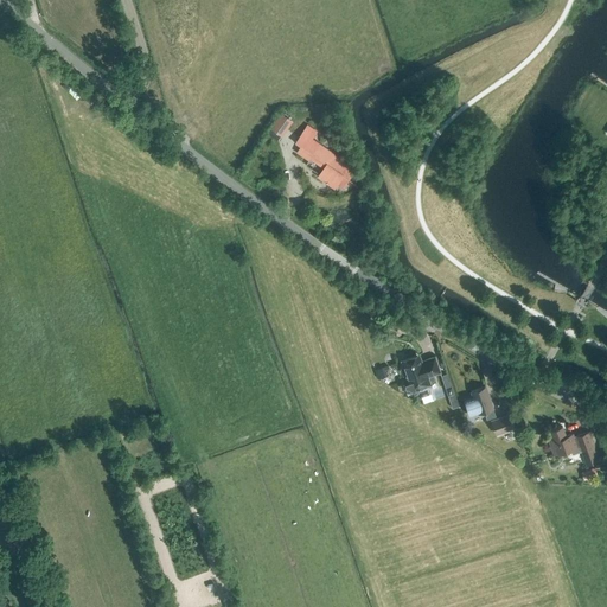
[(282,136),(292,122),(281,115),(272,129),(282,136)]
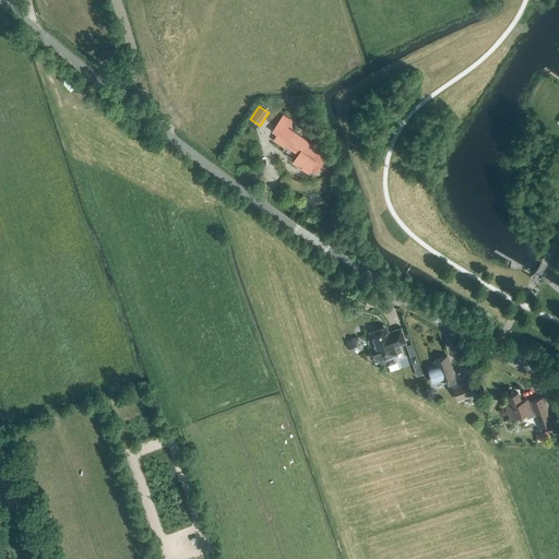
[(326,156),(294,133),(287,128),(292,121),(283,115),(272,131),(276,134),(273,140),(284,147),(286,144),(299,154),(294,162),(308,171),(310,168),(316,171),(326,156)]
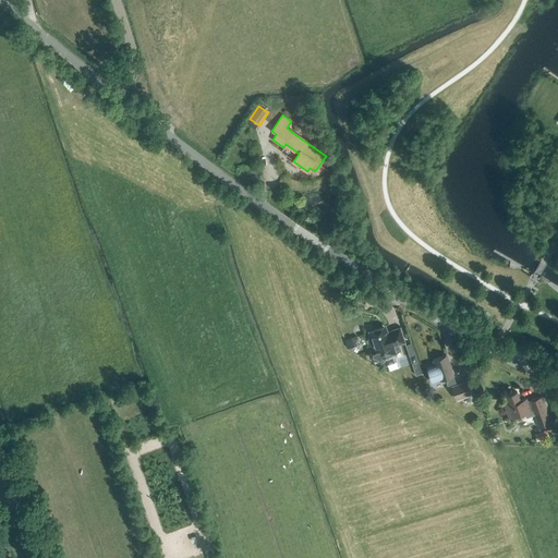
[(329,219),(329,223),(332,227),(337,225),(338,220),(334,217),(329,219)]
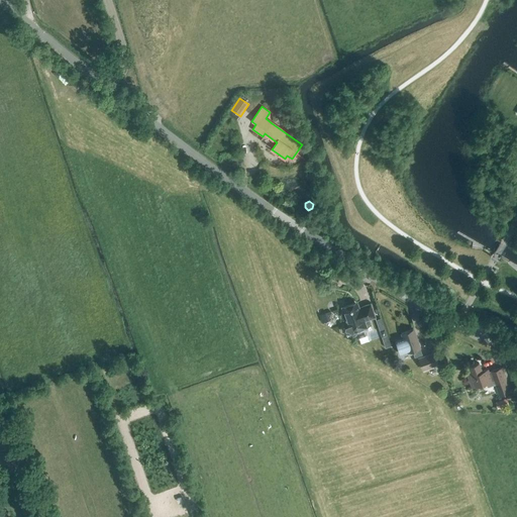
[(342,323),(340,327),(342,331),(352,335),(355,334),(358,330),(366,327),(366,325),(370,323),(369,319),(375,317),(371,303),(359,307),(357,302),(341,307),(347,322),(342,323)]
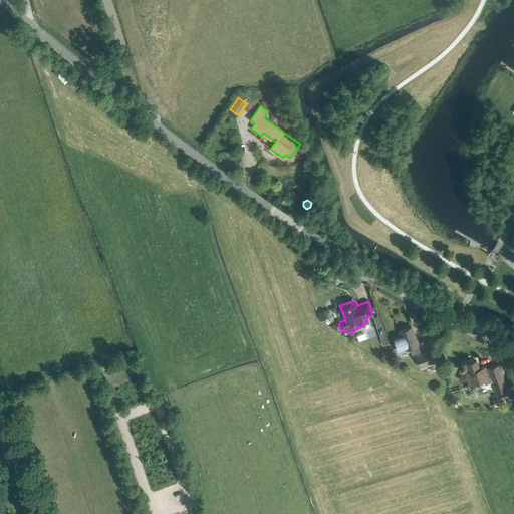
[(322,320),(330,316),(327,309),(319,312),(322,320)]
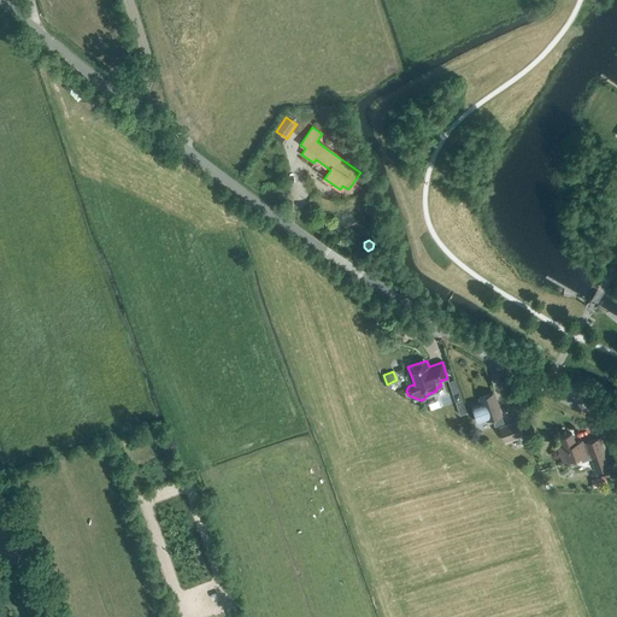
[(458,377),(451,380),(462,413),(469,411),(458,377)]
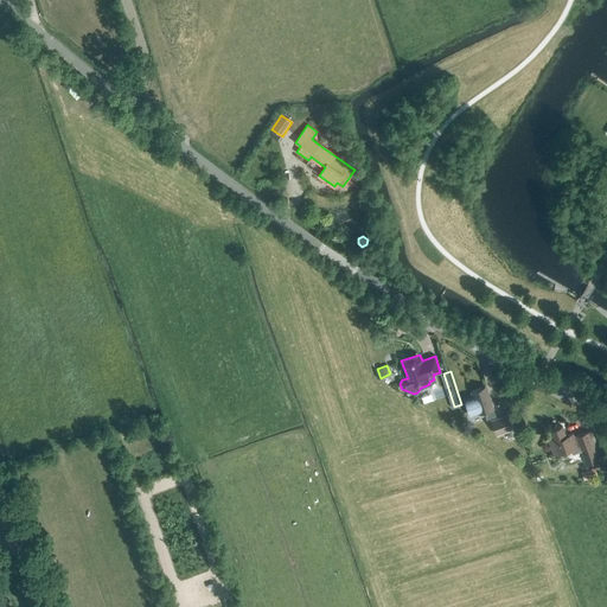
[(474,398),(465,401),(470,415),(479,411),(479,413),(485,410),(487,419),(496,415),(485,387),(472,391),(474,398)]
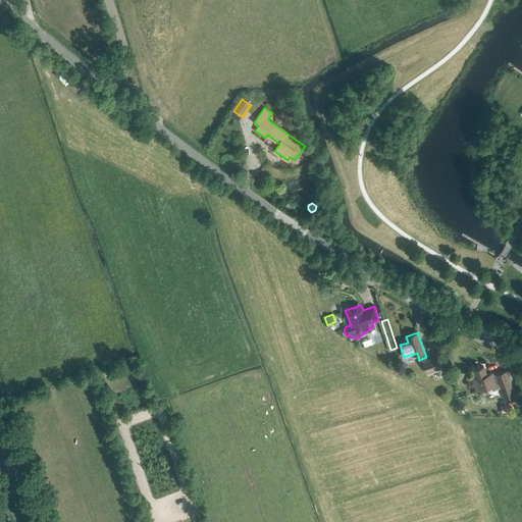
[(442,367),(438,355),(422,361),(426,373),(442,367)]
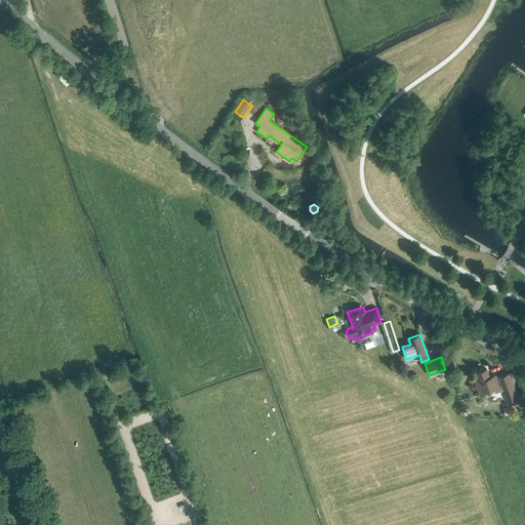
[(487,368),(476,371),(478,378),(474,379),(479,392),(492,388),(495,392),(502,389),(508,401),(519,397),(509,371),(489,376),(487,368)]
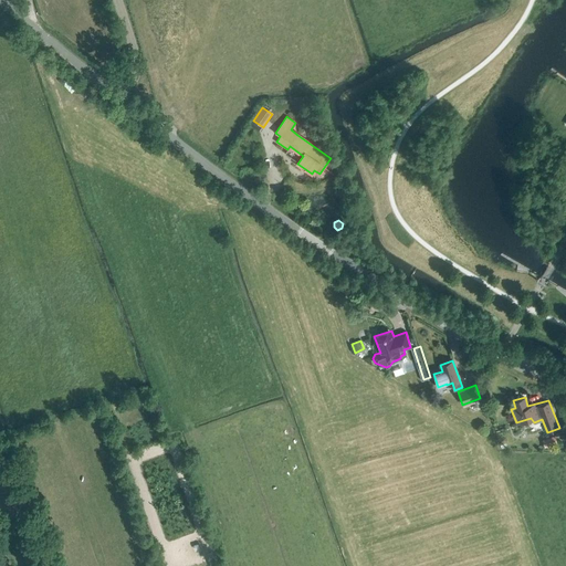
[(552,436),(542,440),(545,447),(557,442),(555,436),(552,436)]
